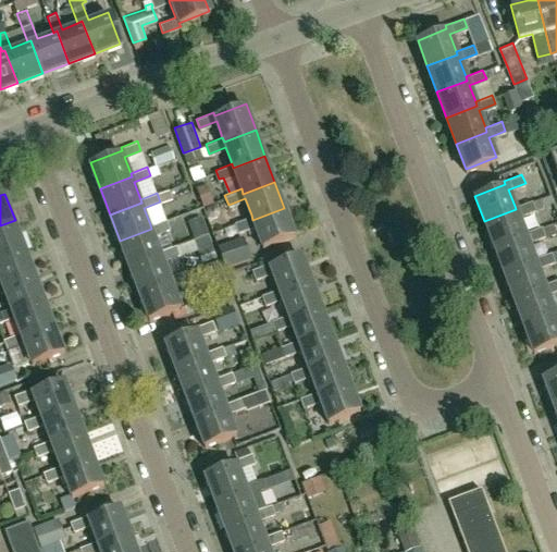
[(525,235),(523,232),(518,216),(534,209),(531,199),(515,206),(516,209),(484,221),(494,247),(525,235)]
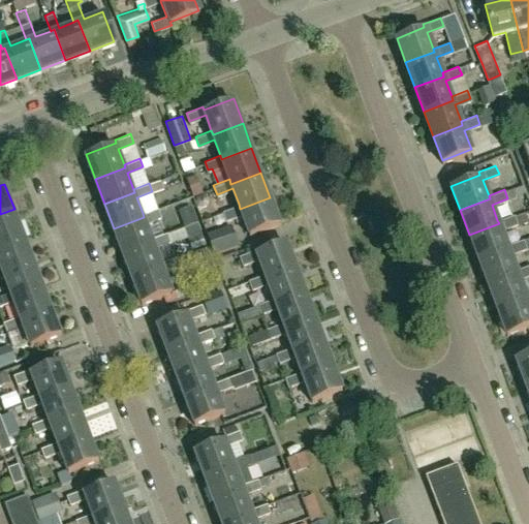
[(240,209),(239,204),(223,210),(226,219),(242,213),(249,234),(279,222),(270,197),(240,209)]
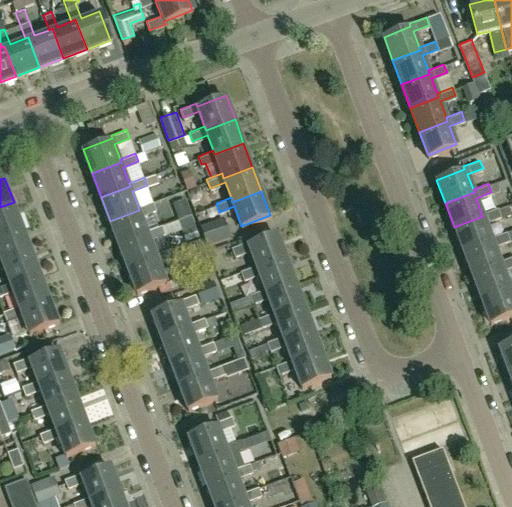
[(147,230),(147,229),(141,214),(156,209),(153,200),(149,202),(138,206),(139,210),(110,221),(119,244),(148,233),(147,230)]
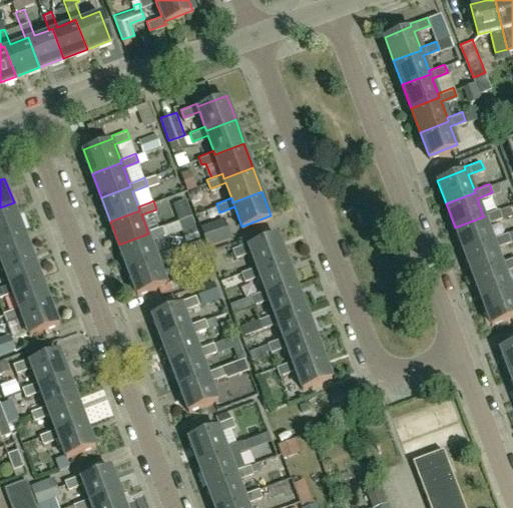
[(0,234),(22,226),(14,202),(0,207),(0,234)]
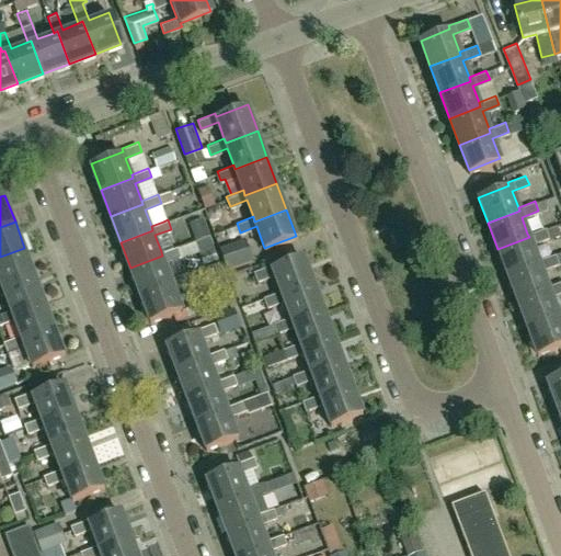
[(545,227),(548,235),(549,235),(550,237),(560,231),(558,223),(545,227)]
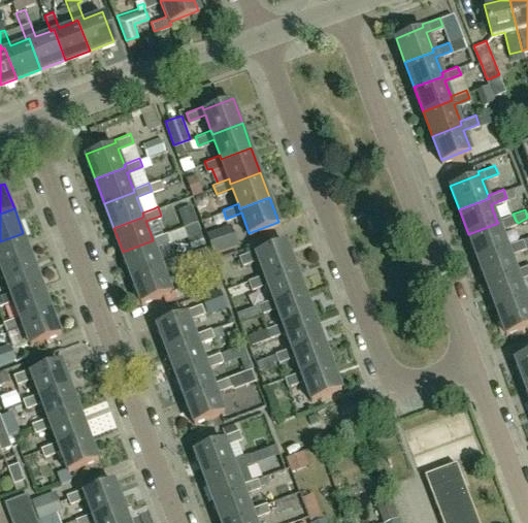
[(516,222),(516,221),(513,214),(496,220),(498,223),(468,234),(477,259),(506,248),(505,244),(499,228),(516,222)]
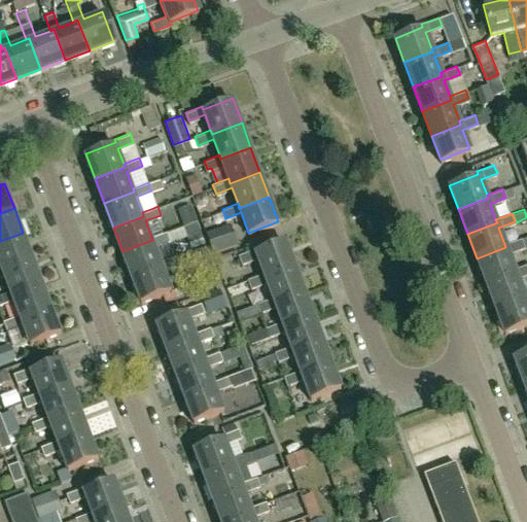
[(212,251),(238,243),(231,221),(205,231),(212,251)]
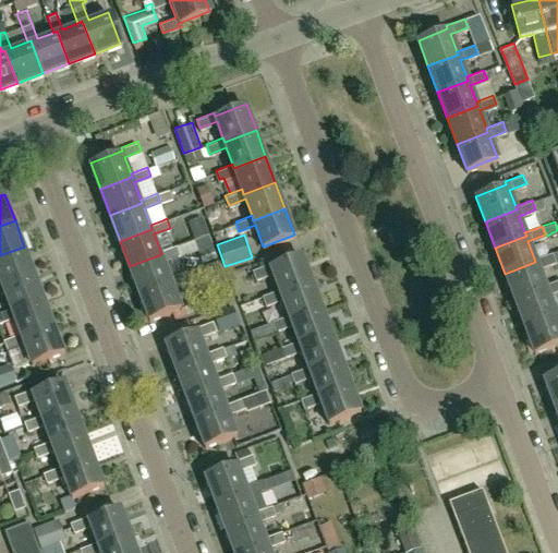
[(171,280),(169,276),(164,260),(180,254),(177,244),(160,250),(160,251),(161,254),(130,266),(138,292),(171,280)]
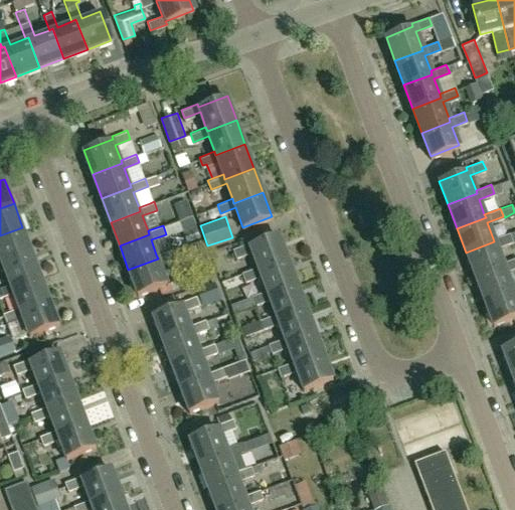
[(3,262),(31,250),(22,227),(0,235),(0,253),(2,259),(3,262)]
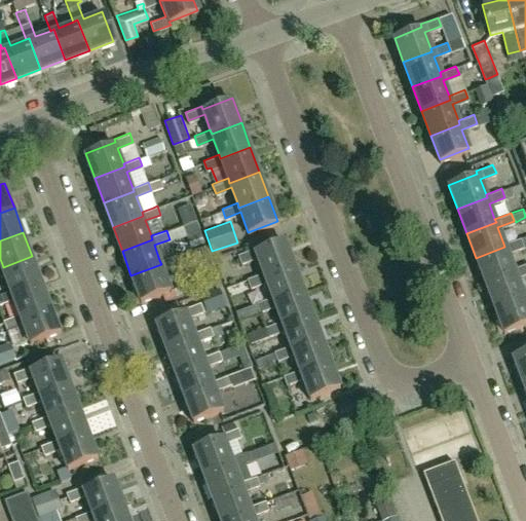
[(523,247),(523,246),(520,237),(503,244),(504,247),(476,258),(485,282),(514,271),(513,268),(508,252),(523,247)]
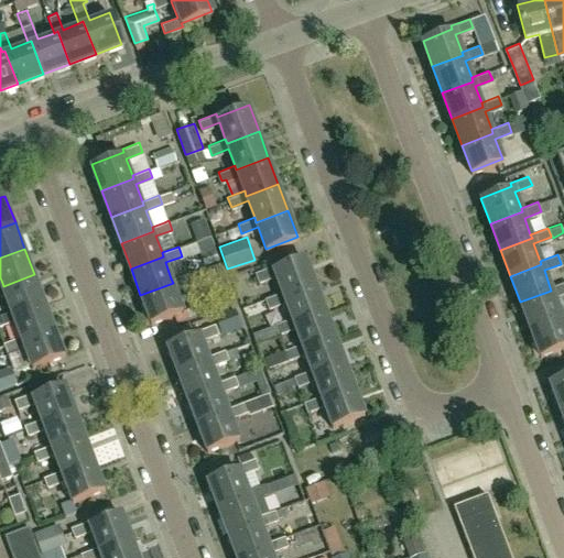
[(282,294),(314,282),(304,256),(272,267),(272,265),(255,271),(258,280),(274,274),(281,291),(282,294)]
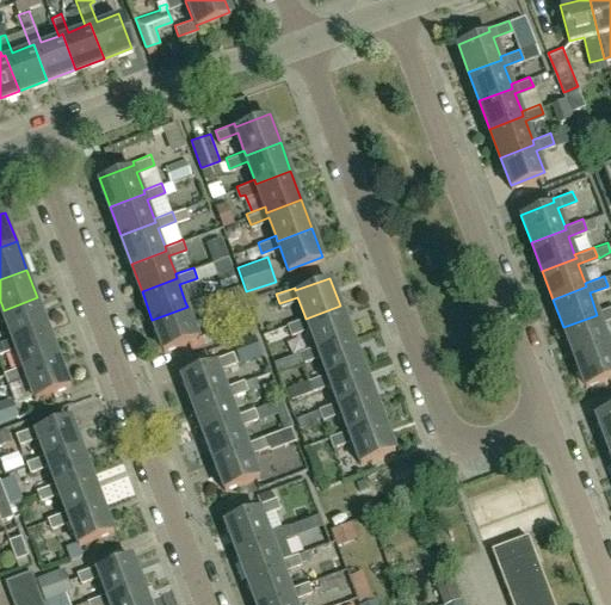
[(230,306),(241,301),(235,284),(224,288),(230,306)]
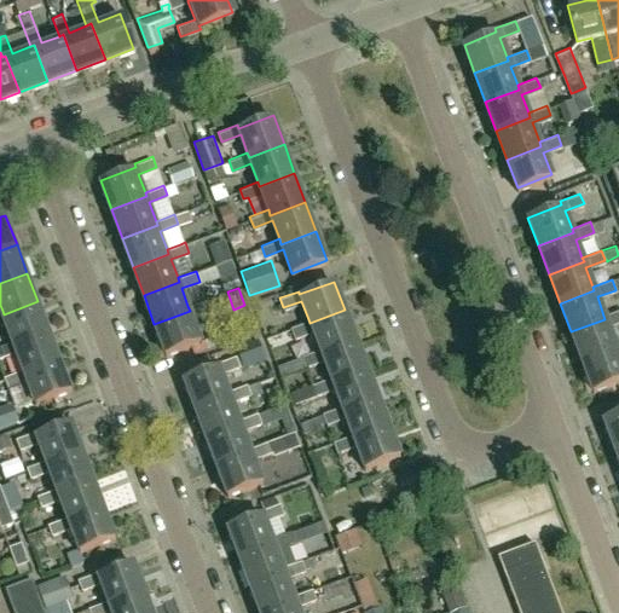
[(200,340),(191,317),(210,310),(207,299),(187,306),(190,311),(154,324),(165,353),(200,340)]
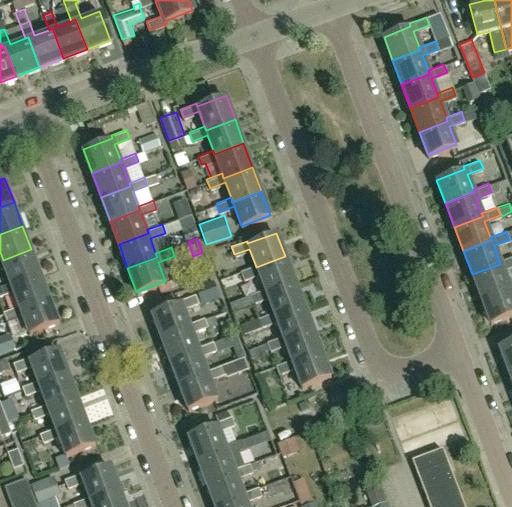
[(12,283),(40,273),(31,249),(3,260),(2,257),(0,257),(0,267),(5,266),(10,281),(11,280),(12,283)]
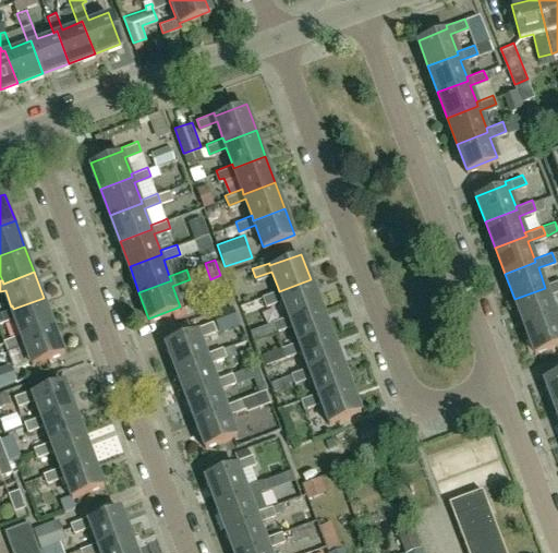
[(556,313),(554,310),(548,293),(557,289),(557,278),(544,285),(545,288),(514,299),(524,325),(556,313)]
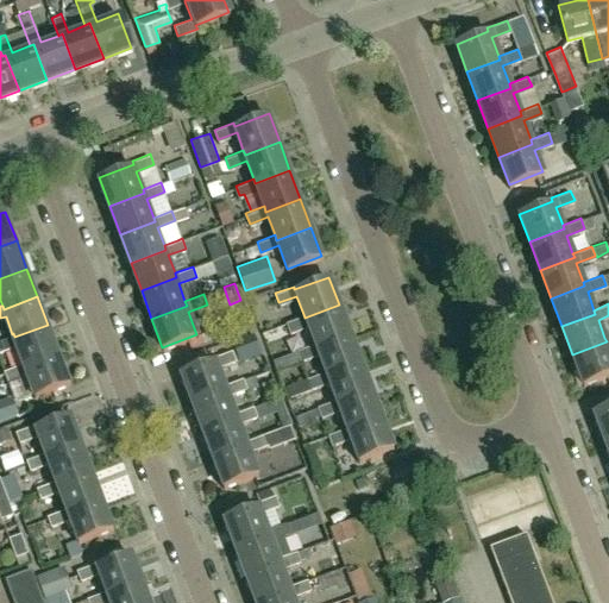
[(315,346),(350,333),(339,305),(305,318),(303,314),(286,320),(289,332),(307,325),(314,343),(315,346)]
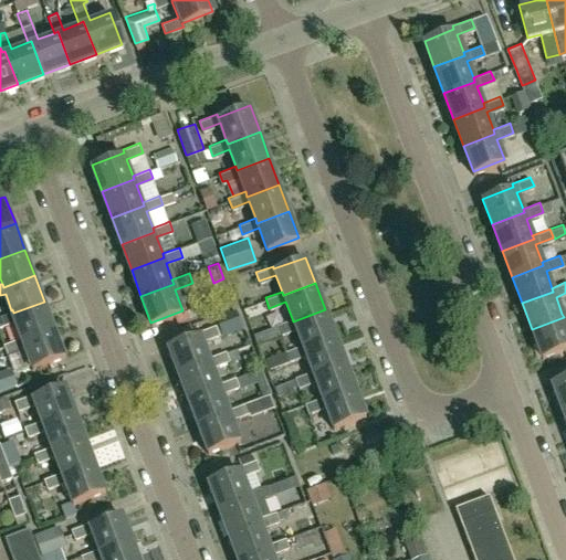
[(23,339),(54,327),(44,302),(13,313),(12,309),(11,310),(0,314),(0,324),(16,319),(22,336),(23,339)]
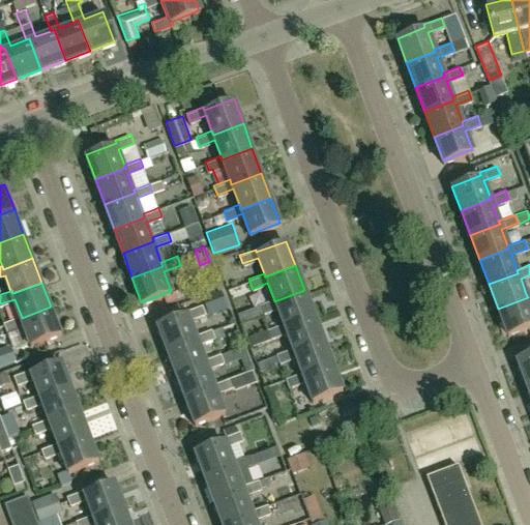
[(207,314),(228,305),(221,287),(200,295),(207,314)]
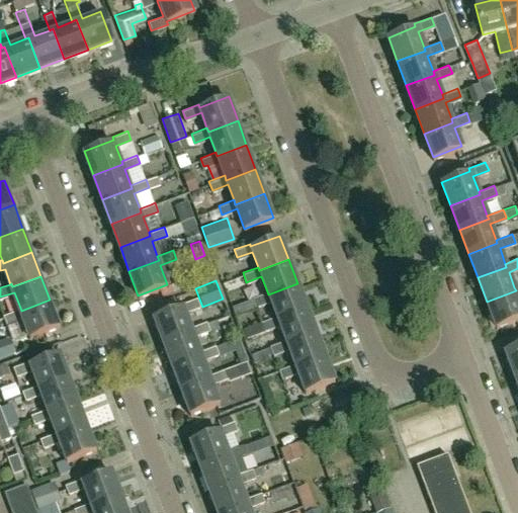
[(277,319),(307,308),(297,283),(268,294),(267,291),(252,296),(255,305),(270,300),(276,316),(277,319)]
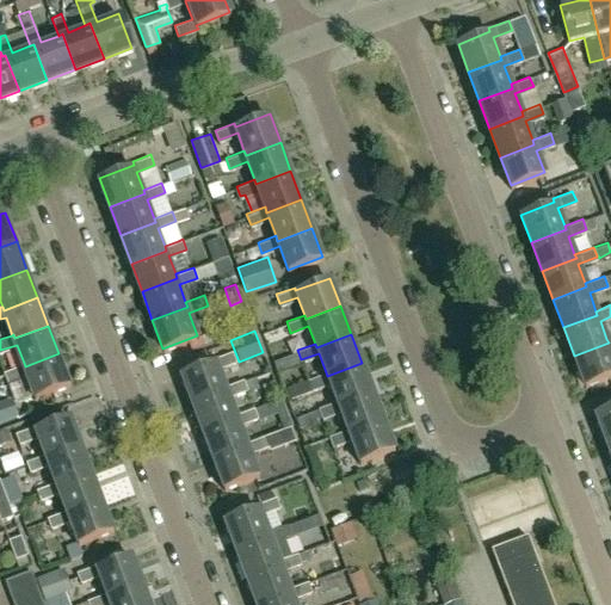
[(609,343),(574,356),(585,384),(610,374),(610,351),(610,350),(610,349),(610,337),(606,339),(609,343)]
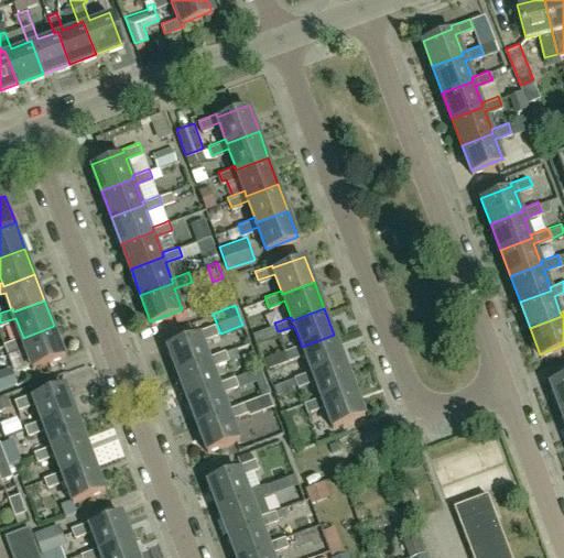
[(209,359),(208,354),(202,338),(218,331),(215,323),(198,328),(199,331),(167,343),(177,370),(209,359)]
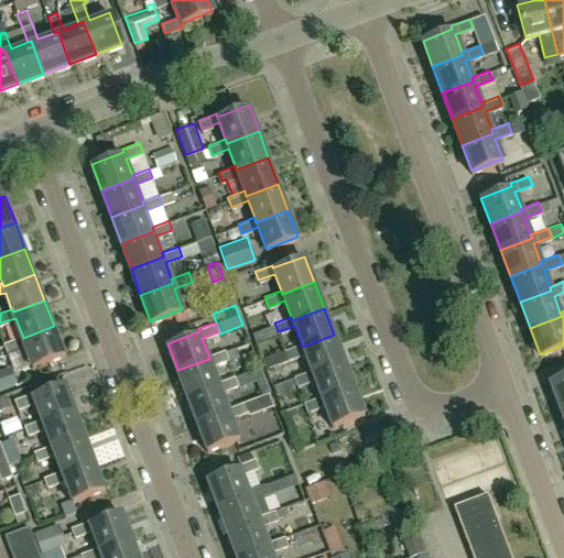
[(23,338),(22,335),(3,341),(12,365),(31,359),(33,364),(64,353),(54,326),(23,338)]
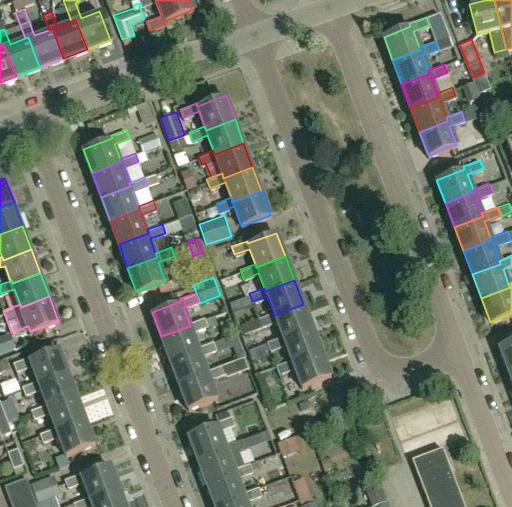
[(283,339),(311,328),(303,304),(274,315),(273,312),(258,317),(261,326),(276,320),(281,336),(283,339)]
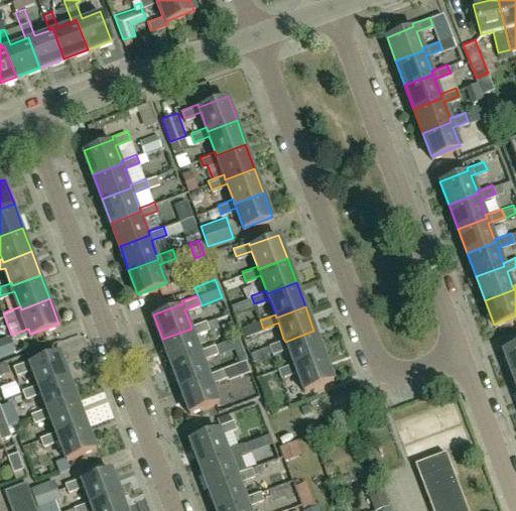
[(194,333),(210,327),(207,318),(190,325),(191,329),(162,339),(171,363),(201,352),(200,348),(194,333)]
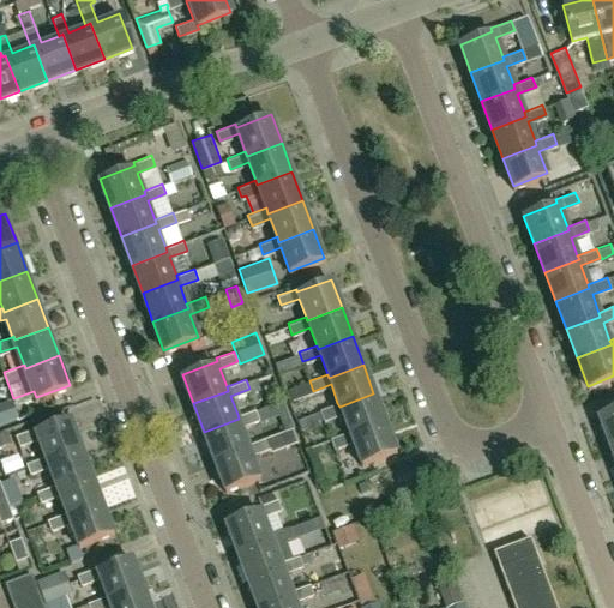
[(293,398),(313,391),(309,380),(289,387),(293,398)]
